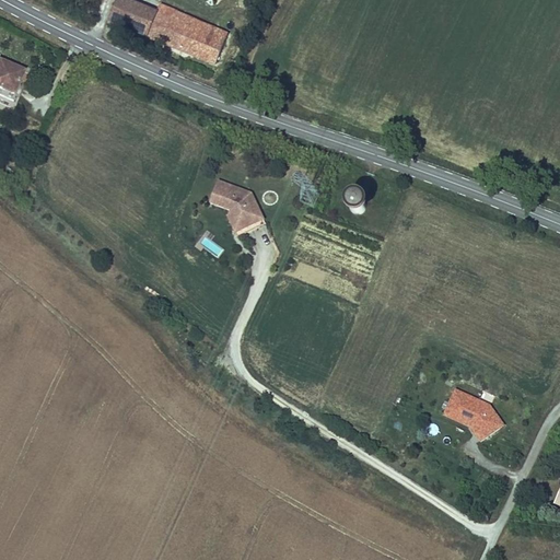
[(120,7),(111,30),(149,45),(160,20),(120,7)]
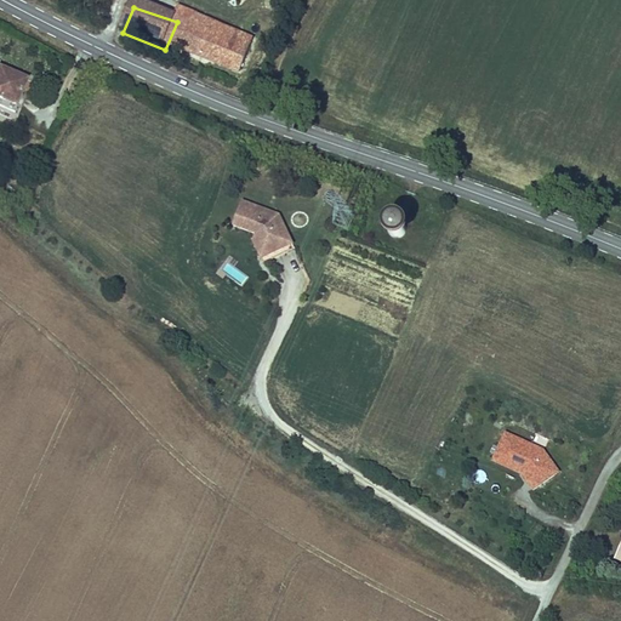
[(180,16),(177,22),(165,50),(240,78),(254,47),(180,16)]
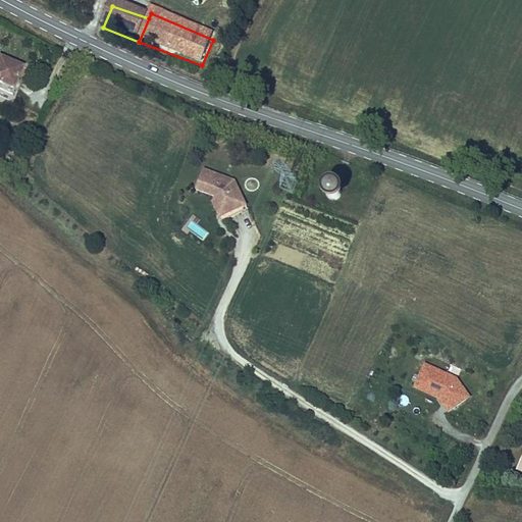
[(0,85),(10,91),(21,70),(2,59),(0,63),(0,85)]
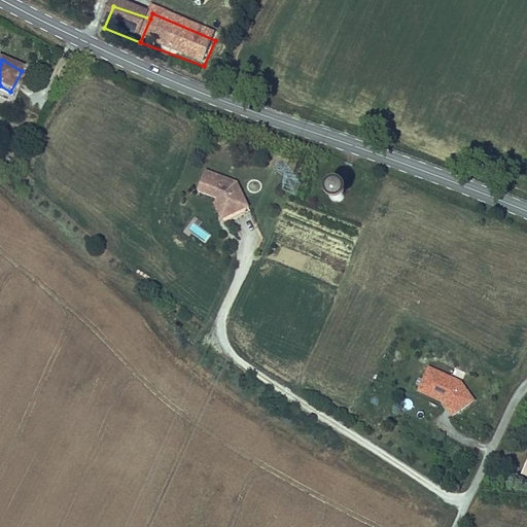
[(236,180),(206,168),(195,189),(209,197),(219,220),(249,207),(236,180)]
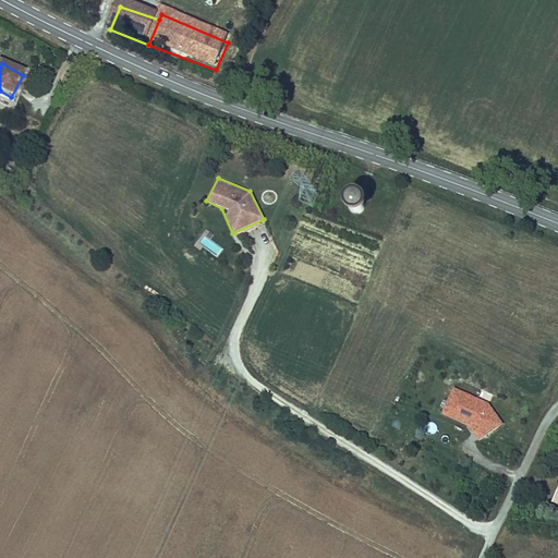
[(312,208),(316,197),(307,193),(303,204),(312,208)]
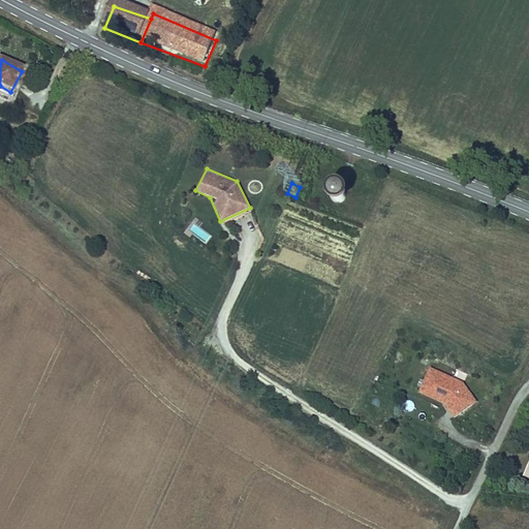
[(333,191),(332,193),(332,196),(333,198),(334,199),(336,200),(338,201),(341,200),(342,199),(344,197),(344,195),(344,193),(343,191),(341,189),(339,189),(337,189),(335,189),(333,191)]
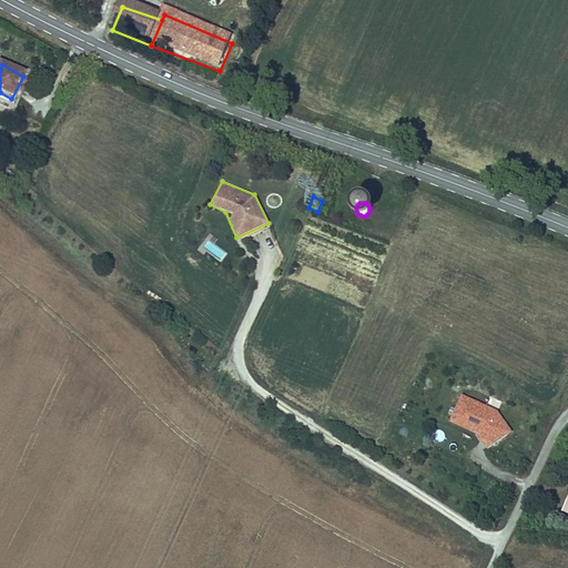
[(496,406),(463,391),(447,418),(476,430),(487,448),(513,428),(496,406)]
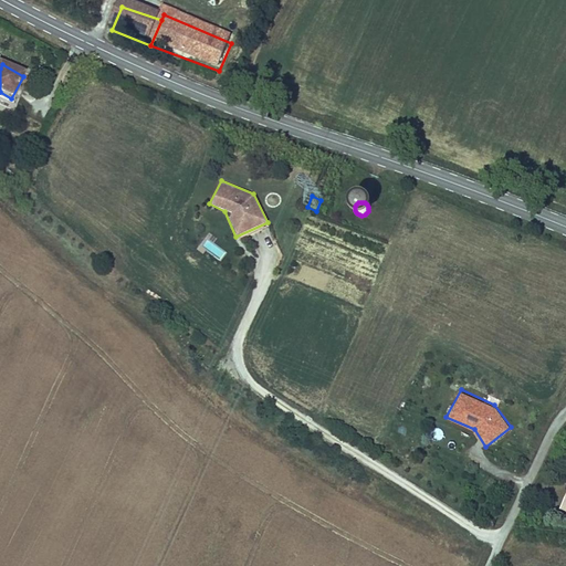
All buildings are outlined.
